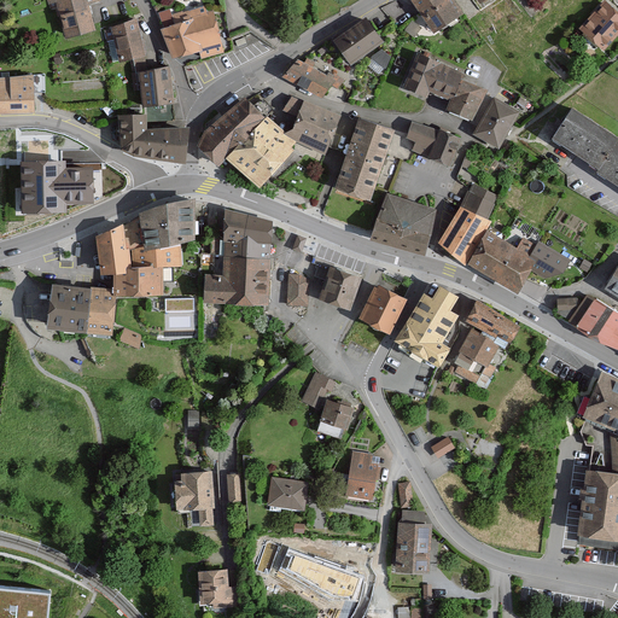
[(93,0),(42,0),(45,6),(50,6),(57,38),(88,30),(82,5),(94,3),(93,0)]
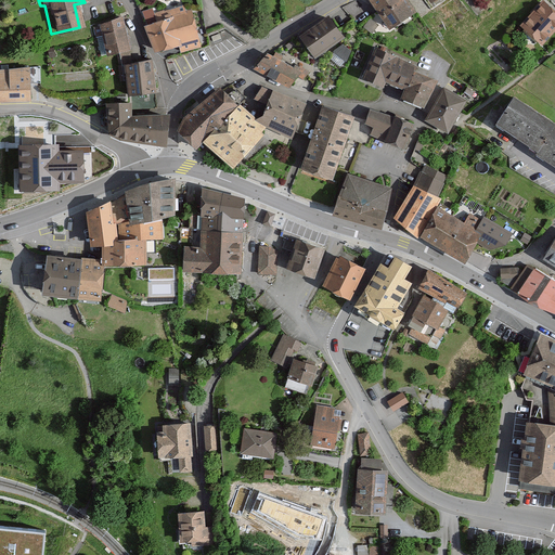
[(410,10),(402,0),(360,0),(382,30),(410,10)]
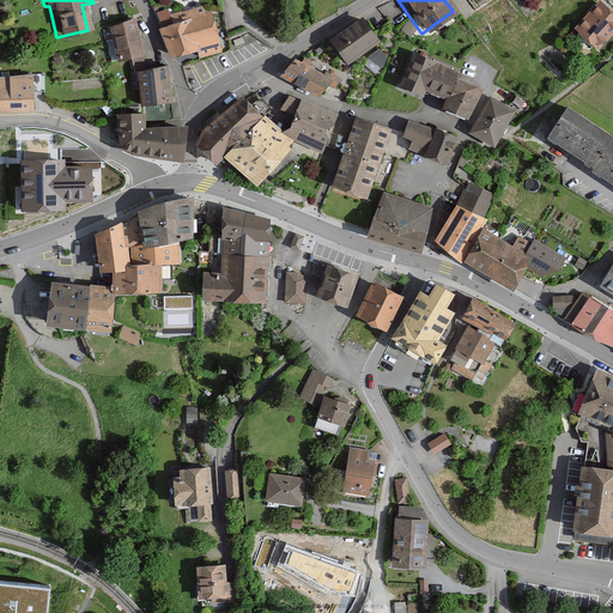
[(612,11),(601,0),(598,0),(570,28),(594,52),(612,31),(612,11)]
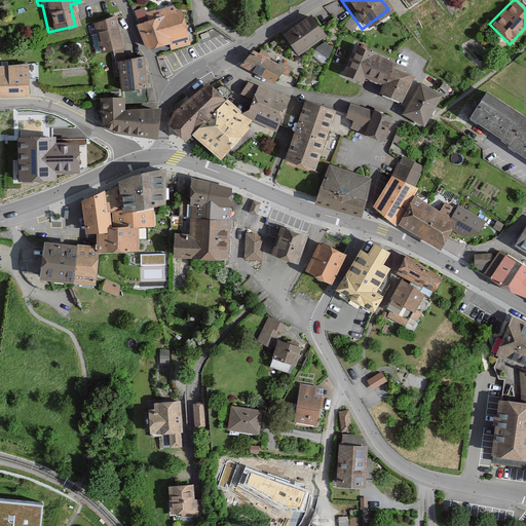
[(174,10),(129,25),(138,50),(164,41),(166,49),(185,43),(174,10)]
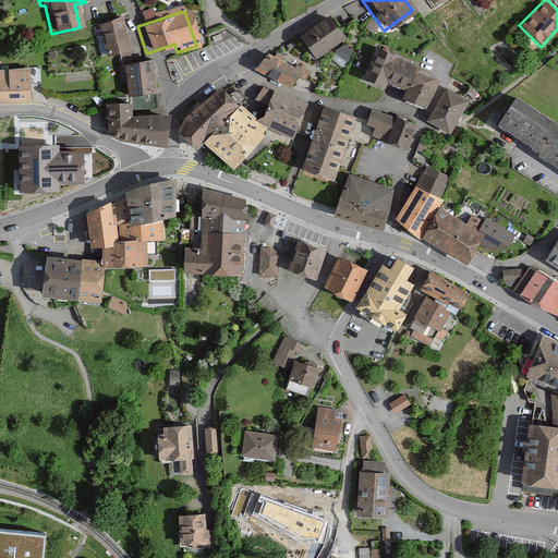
[(326,16),(294,37),(308,58),(340,37),(326,16)]
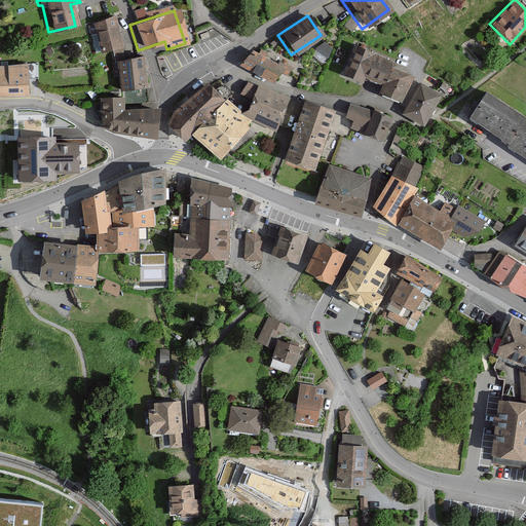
[(111,17),(86,23),(94,53),(118,48),(111,17)]
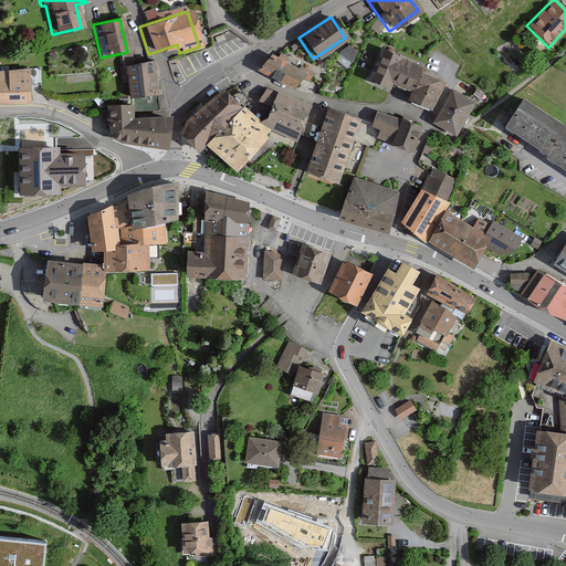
[(398,56),(375,46),(360,82),(383,91),(386,84),(404,92),(400,101),(426,111),(439,80),(396,62),(398,56)]
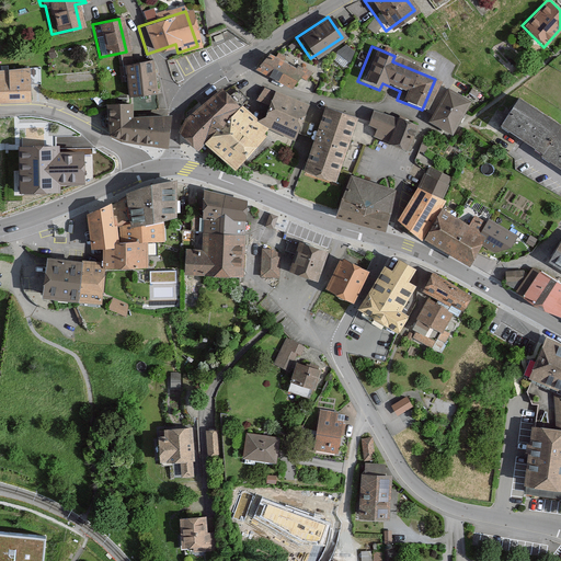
[(297,72),(264,53),(253,70),(286,90),(297,72)]
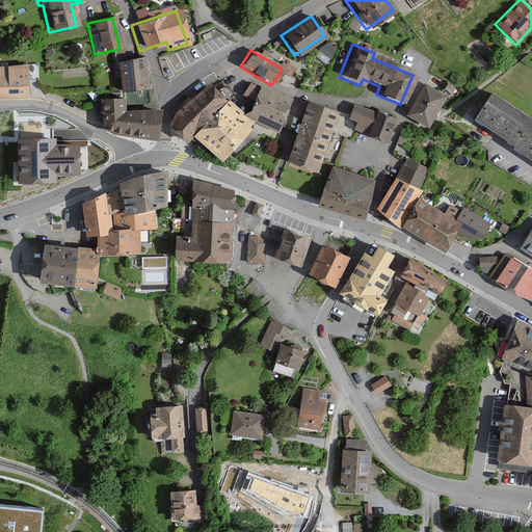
[(144,57),(111,60),(114,94),(148,89),(144,57)]
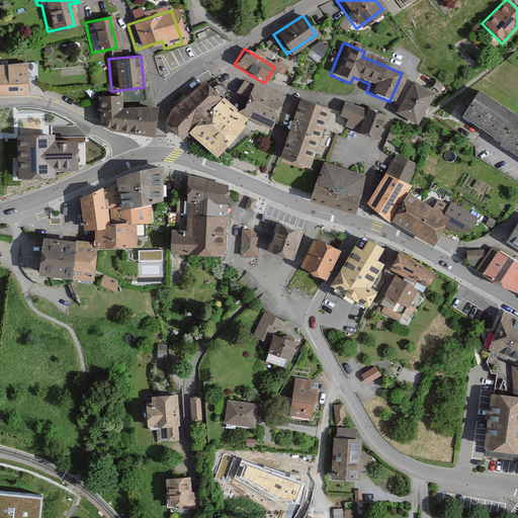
[(27,62),(0,65),(0,94),(29,94),(27,62)]
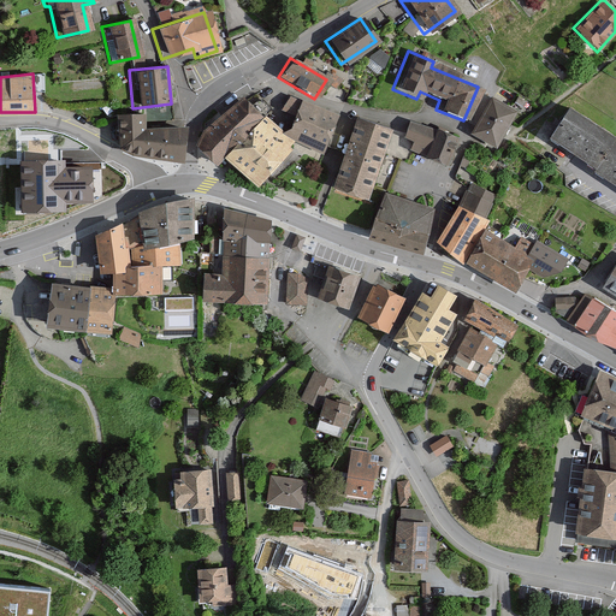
[(513,112),(487,98),(466,134),(491,148),(513,112)]
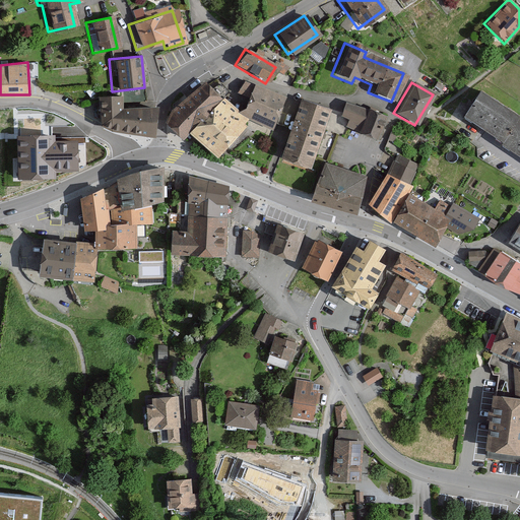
[(206,83),(175,111),(170,121),(186,137),(191,133),(218,155),(246,121),(206,83)]
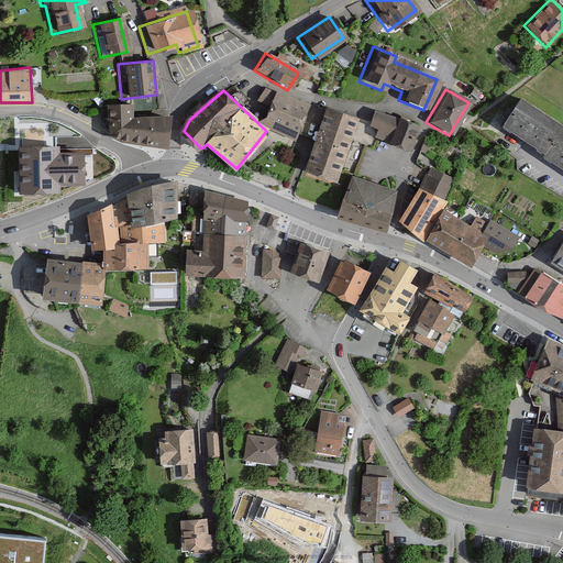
[(310,108),(271,91),(257,122),(297,139),(310,108)]
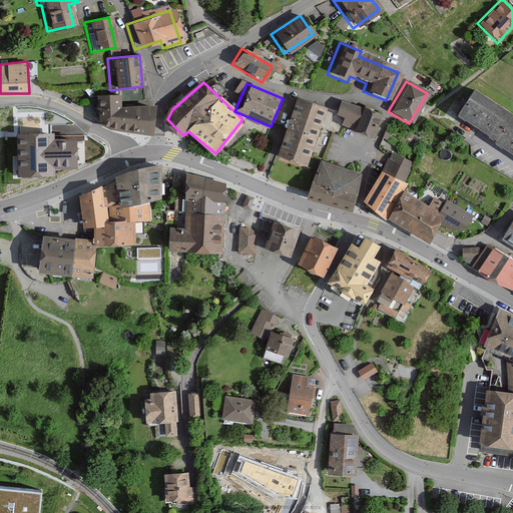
[(507,113),(467,88),(450,115),(488,138),(485,142),(512,159),(512,122),(504,117),(507,113)]
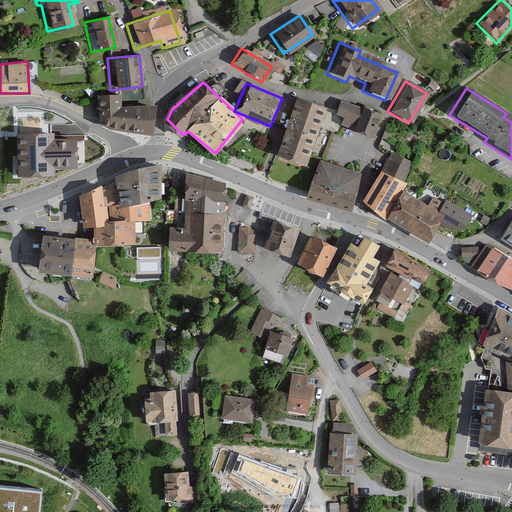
[(119,96),(100,96),(102,123),(114,129),(152,134),(155,106),(122,109),(119,96)]
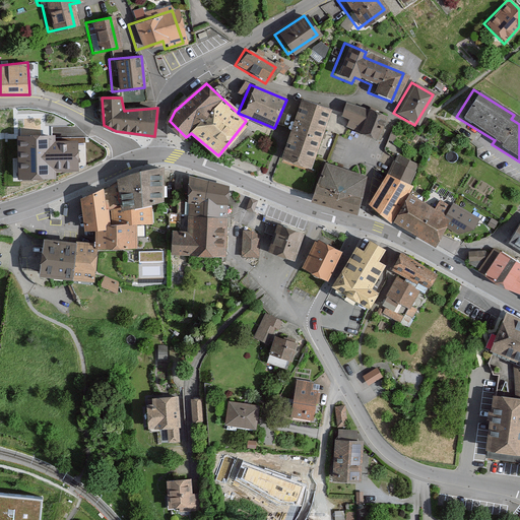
[(327,108),(301,99),(279,159),(305,169),(327,108)]
